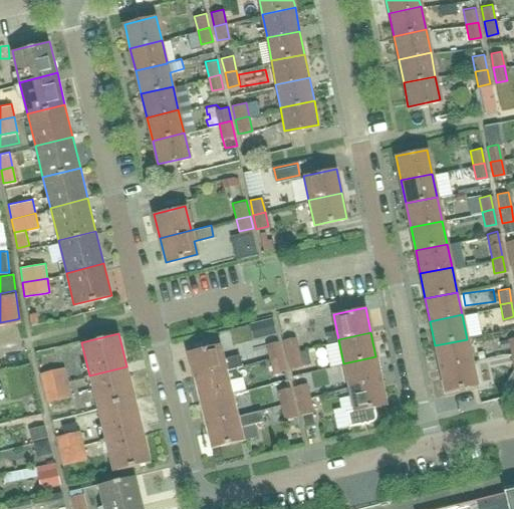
[(286,353),(298,351),(294,336),(283,339),(286,353)]
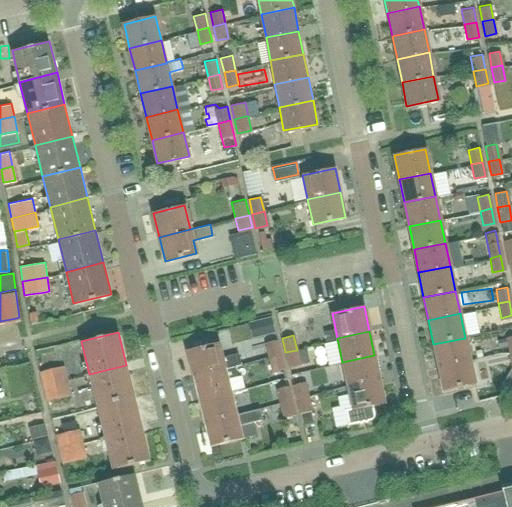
[(506,343),(505,336),(498,338),(499,345),(506,343)]
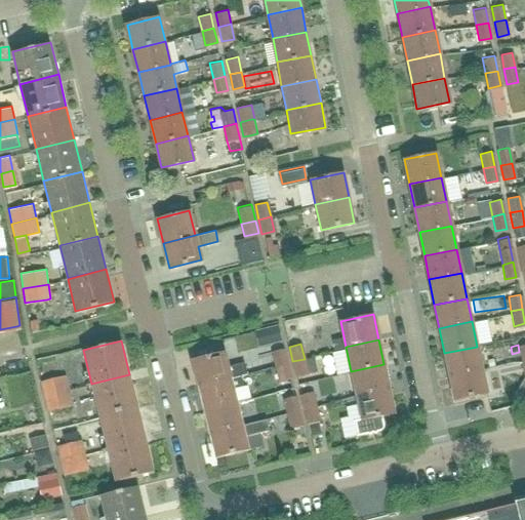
[(449,377),(482,370),(477,347),(444,353),(449,377)]
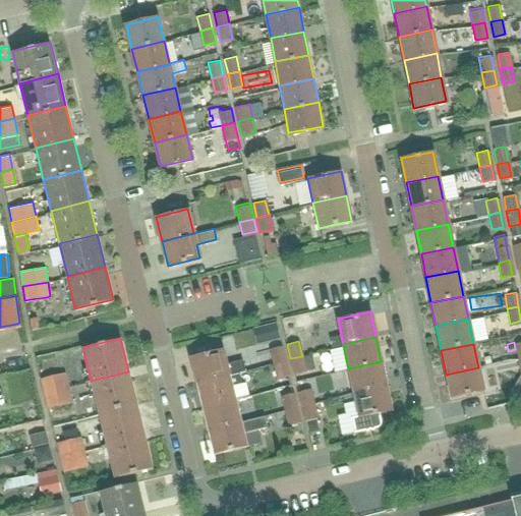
[(274,363),(285,360),(281,345),(270,348),(274,363)]
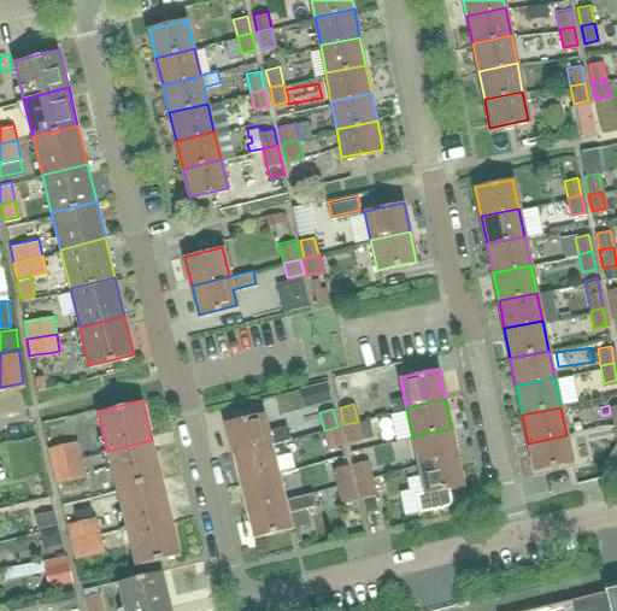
[(233,451),(282,439),(289,436),(287,423),(266,428),(263,413),(225,423),(233,451)]
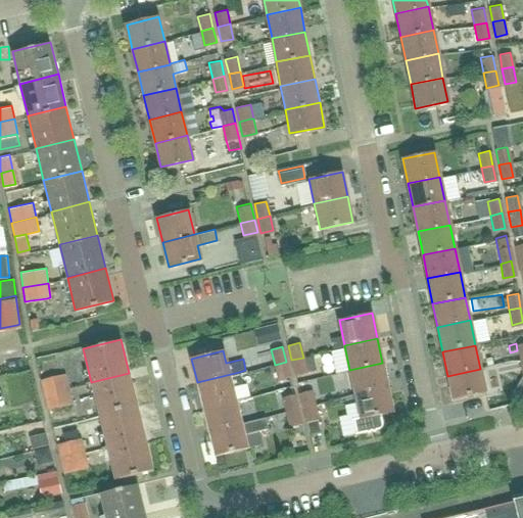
[(307,371),(342,365),(339,351),(304,359),(307,371)]
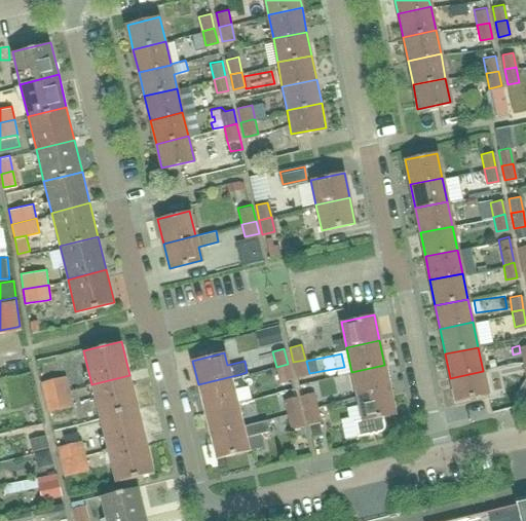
[(305,360),(293,362),(297,377),(308,374),(305,360)]
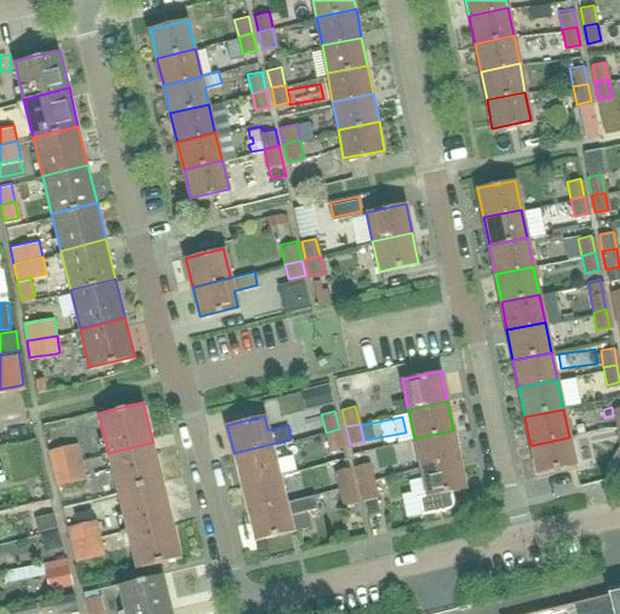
[(339,429),(326,432),(329,449),(344,446),(339,429)]
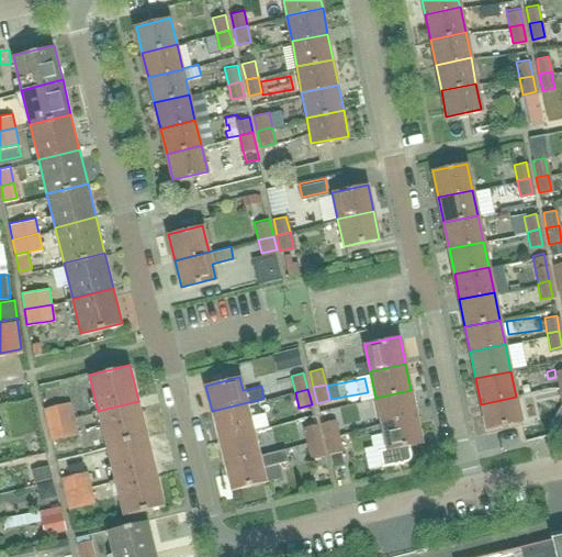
[(411,390),(375,398),(381,422),(416,414),(411,390)]
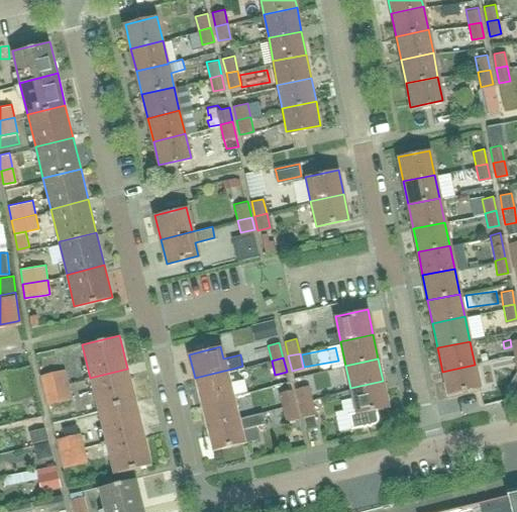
[(475,365),(442,372),(446,393),(480,387),(475,365)]
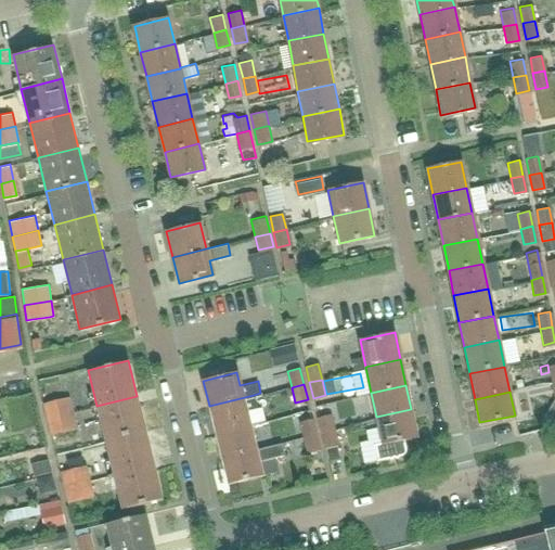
[(49,418),(75,411),(71,395),(44,401),(49,418)]
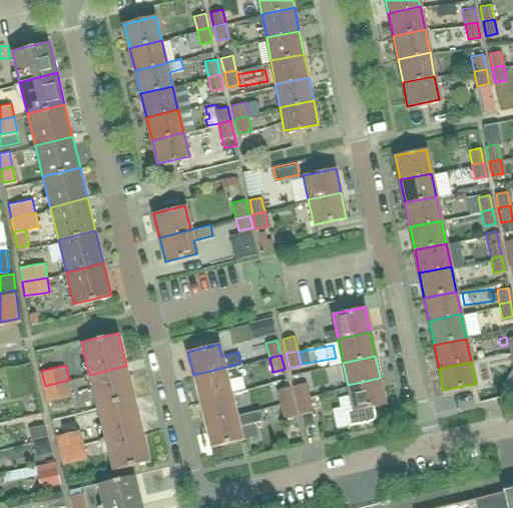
[(199,399),(230,391),(227,378),(237,375),(234,365),(193,375),(199,399)]
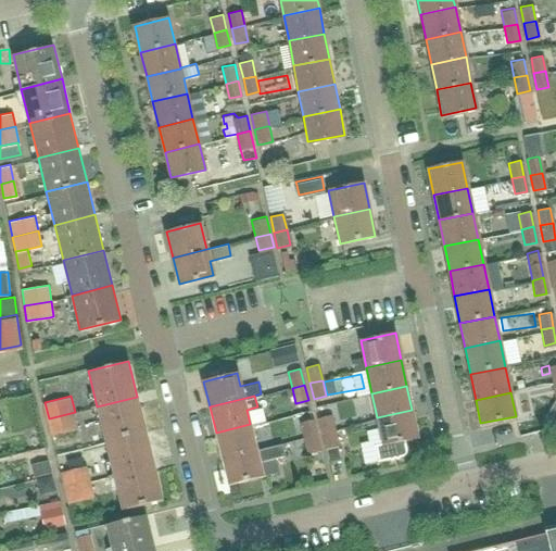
[(105,441),(146,431),(137,397),(97,407),(105,441)]
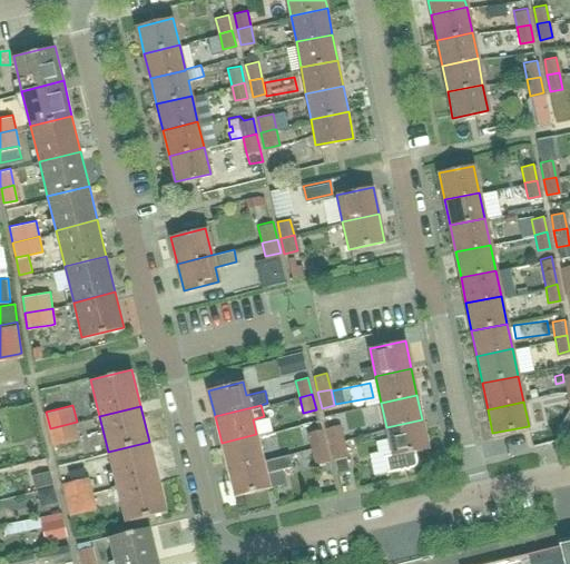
[(386,471),(408,466),(410,465),(411,464),(413,463),(414,462),(415,459),(416,457),(414,449),(428,446),(422,419),(386,427),(391,453),(383,454),(386,471)]
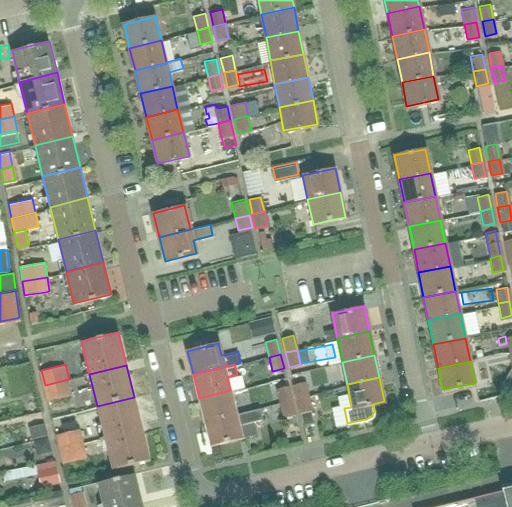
[(69,379),(45,385),(48,399),(72,393),(69,379)]
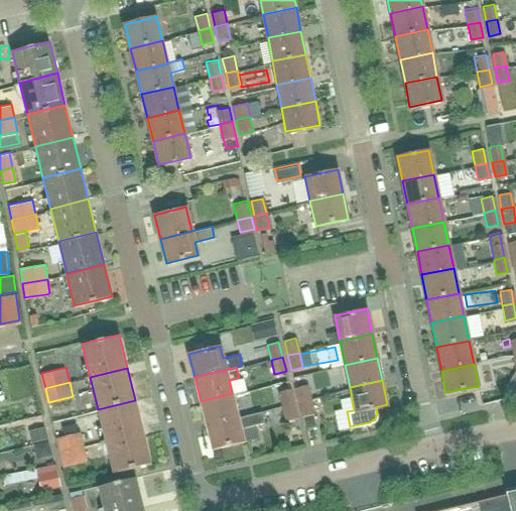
[(299,401),(310,398),(306,384),(295,386),(299,401)]
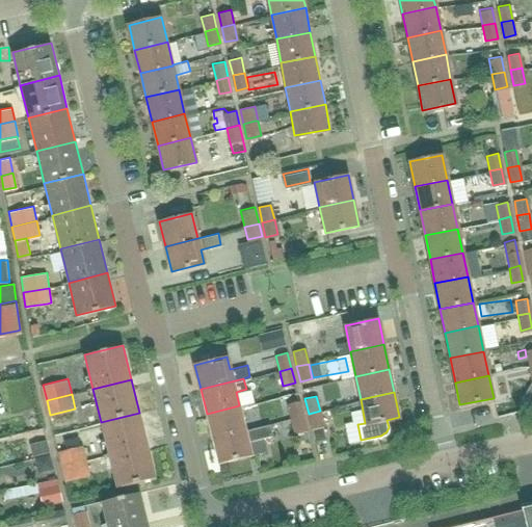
[(291,418),(302,415),(299,400),(287,402),(291,418)]
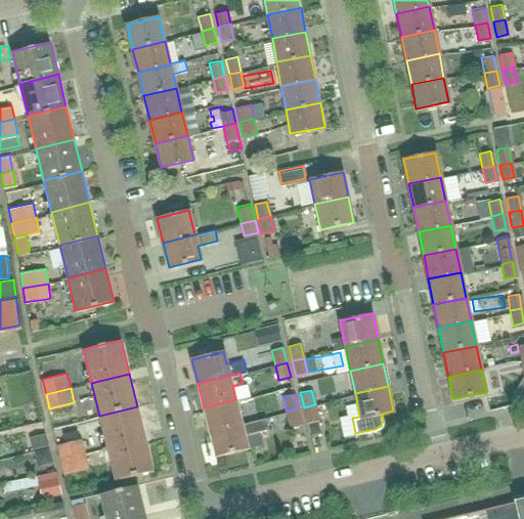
[(210,431),(242,424),(235,399),(204,407),(210,431)]
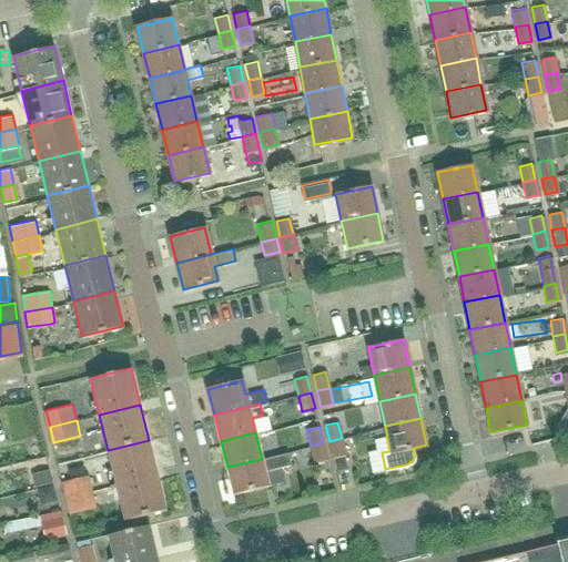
[(342,438),(330,441),(333,458),(336,467),(347,465),(345,455),(342,438)]
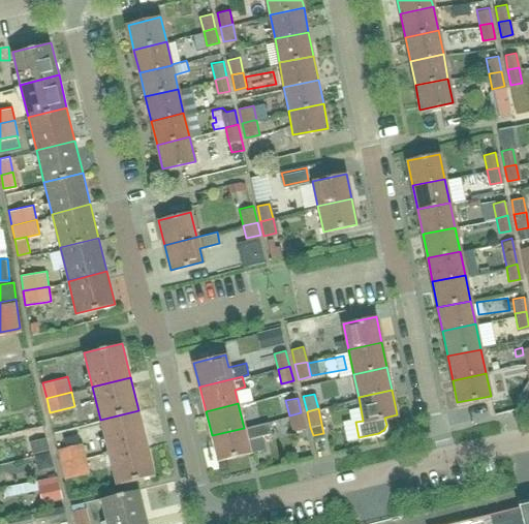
[(109,452),(147,442),(138,410),(100,420),(109,452)]
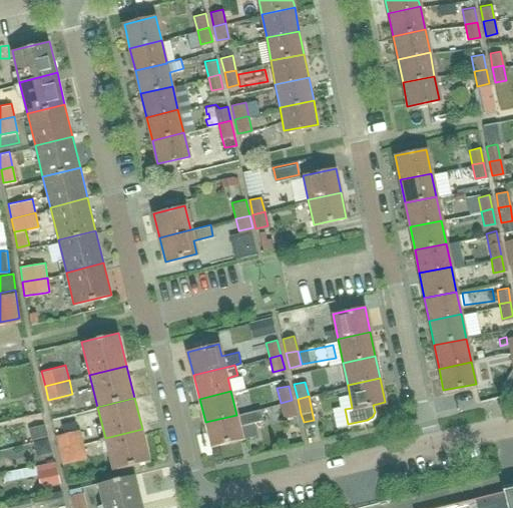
[(284,417),(296,415),(292,400),(281,403),(284,417)]
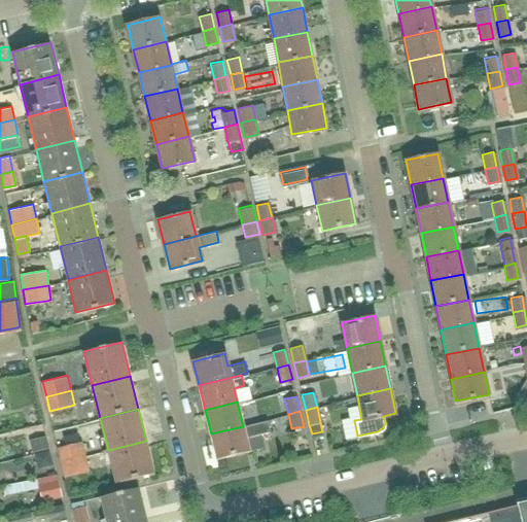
[(243,426),(211,433),(216,458),(249,450),(248,449),(264,445),(260,433),(270,431),(267,420),(243,426)]
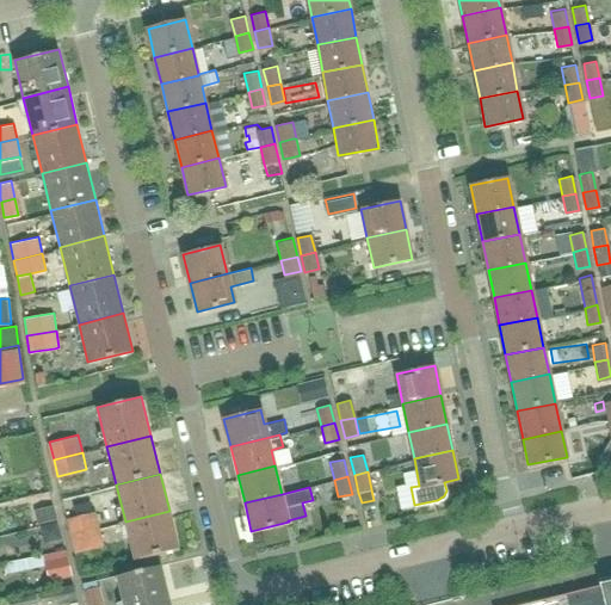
[(71,533),(100,526),(97,511),(67,518),(71,533)]
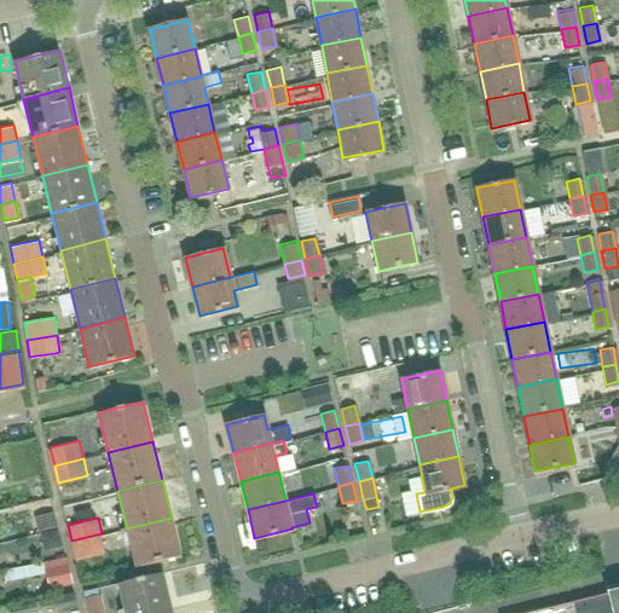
[(172,518),(127,528),(136,567),(180,555),(172,518)]
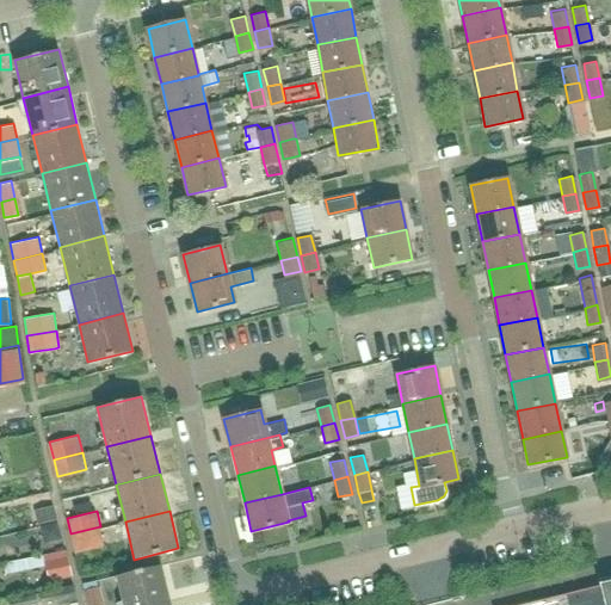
[(100,526),(71,533),(75,551),(105,544),(100,526)]
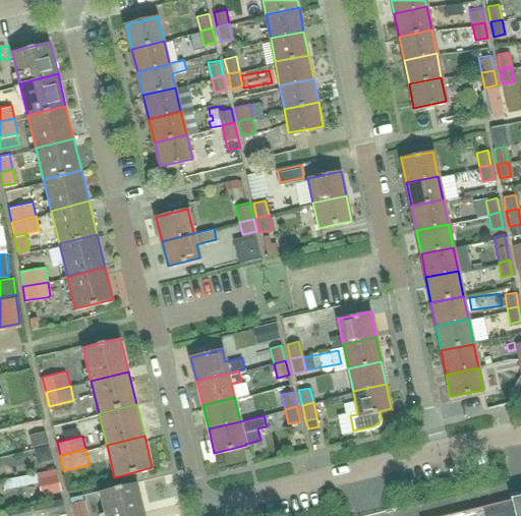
[(56,467),(37,471),(42,493),(61,488),(56,467)]
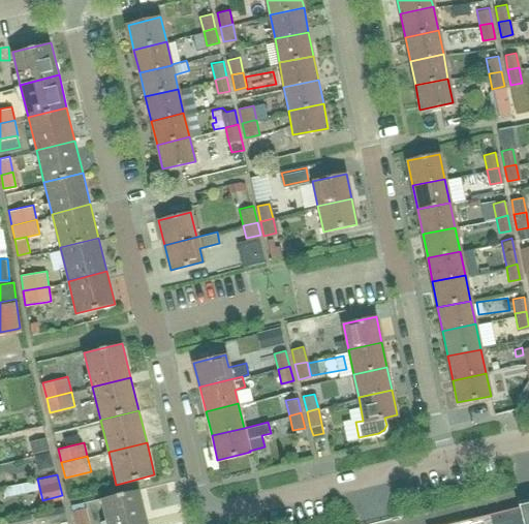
[(106,523),(142,523),(147,523),(138,490),(101,498),(106,523)]
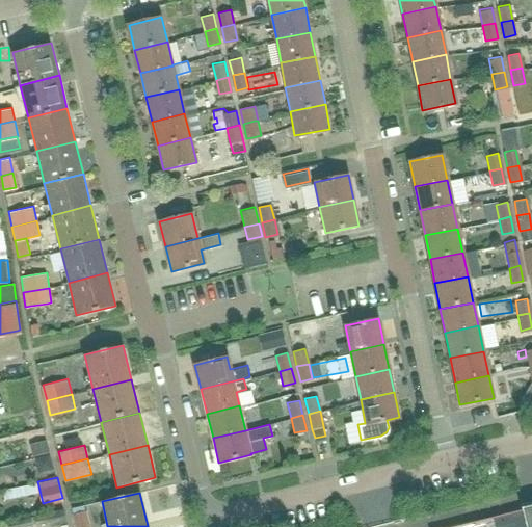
[(77,526),(90,526),(86,508),(74,511),(77,526)]
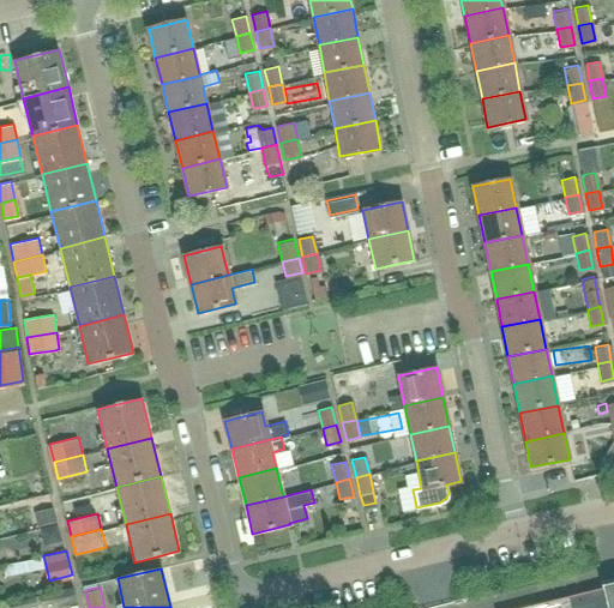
[(54,588),(38,593),(41,607),(58,602),(58,599),(54,588)]
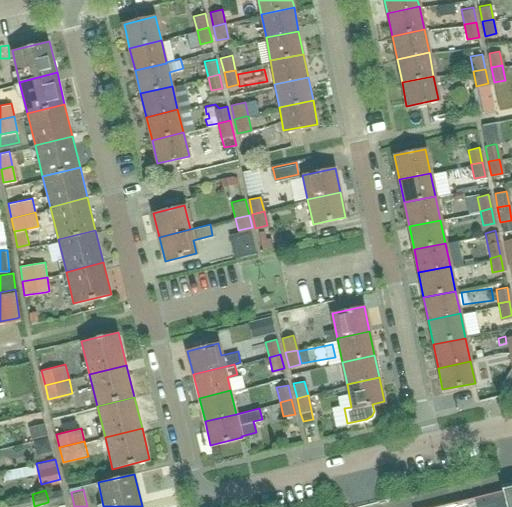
[(511,506),(511,490),(505,492),(505,490),(436,506),(511,506)]
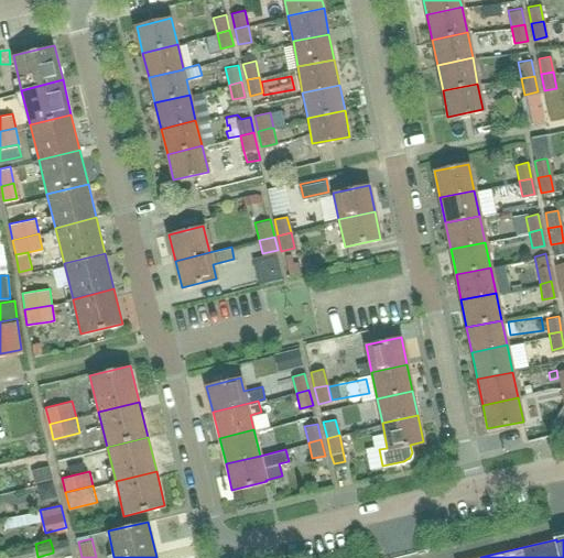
[(10,557),(20,557),(34,555),(32,545),(9,550),(10,557)]
